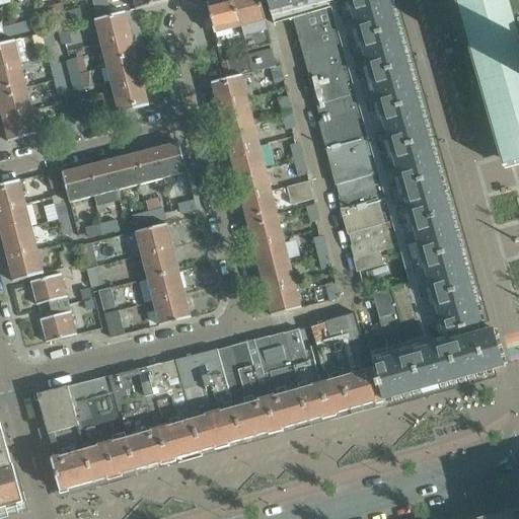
[(246,342),(239,343),(201,353),(190,356),(144,368),(91,381),(68,387),(43,393),(42,393),(38,394),(47,427),(38,429),(57,499),(384,405),(385,409),(497,377),(495,369),(503,367),(504,367),(504,365),(499,349),(499,347),(494,330),(494,328),(492,329),(484,331),(480,332),(478,324),(482,323),(389,0),(260,0),(262,3),(268,1),(274,23),(276,23),(282,21),(289,19),(290,21),(295,20),(321,122),(318,123),(326,149),(327,149),(337,188),(339,197),(339,200),(343,212),(349,237),(350,236),(353,248),(351,248),(354,262),(358,275),(360,274),(382,267),(379,254),(399,248),(410,286),(372,295),(373,296),(383,332),(366,338),(371,356),(375,369),(367,372),(364,365),(369,364),(355,313),(324,321),(324,322),(310,326),(315,346),(310,348),(311,352),(306,354),(302,342),(299,331),(298,329),(297,329),(289,331),(283,332),(276,335),(254,340),(253,340),(246,342)]
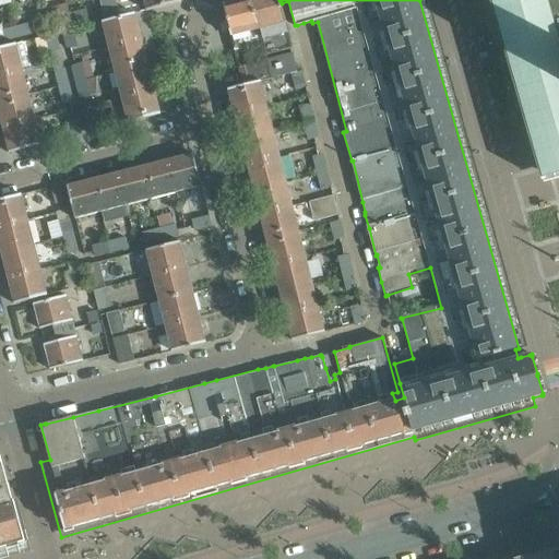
[(143,0),(146,11),(179,2),(179,1),(178,1),(178,0),(143,0)]
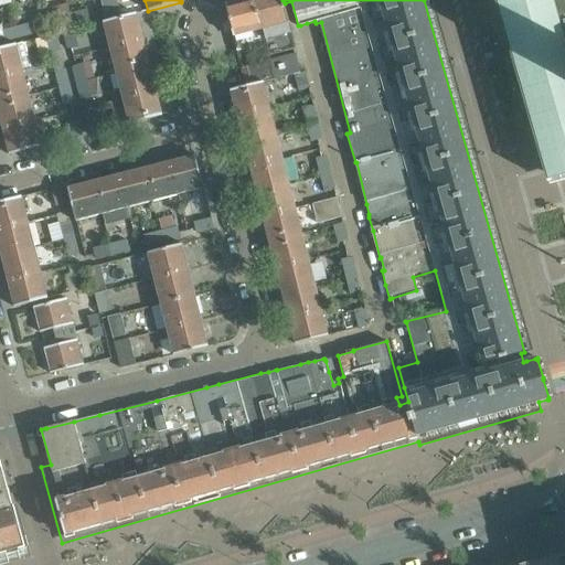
[(265,46),(253,0),(228,0),(230,2),(225,3),(230,20),(227,21),(225,23),(227,33),(231,33),(233,33),(237,51),(253,48),(252,45),(256,44),(259,55),(263,54),(265,46)]
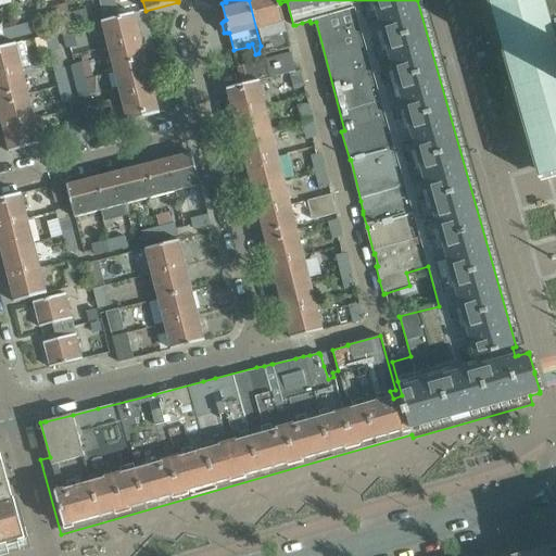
[(280,3),(278,0),(249,0),(261,46),(258,53),(261,61),(252,63),(256,80),(260,80),(260,81),(270,78),(265,60),(264,54),(291,48),(280,3)]
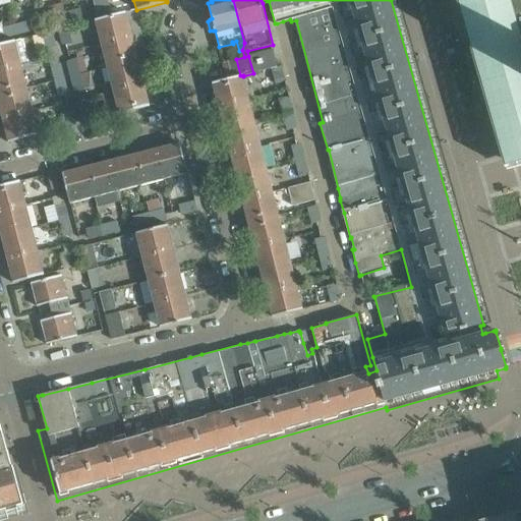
[(520,0),(456,0),(493,128),(495,131),(498,145),(505,168),(520,163),(520,0)]
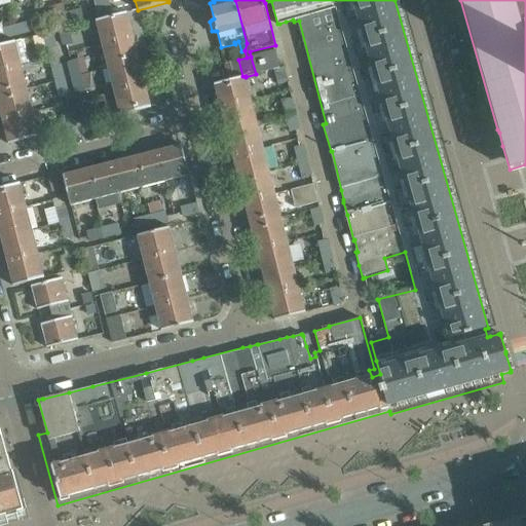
[(68,23),(84,19),(82,9),(66,13),(68,23)]
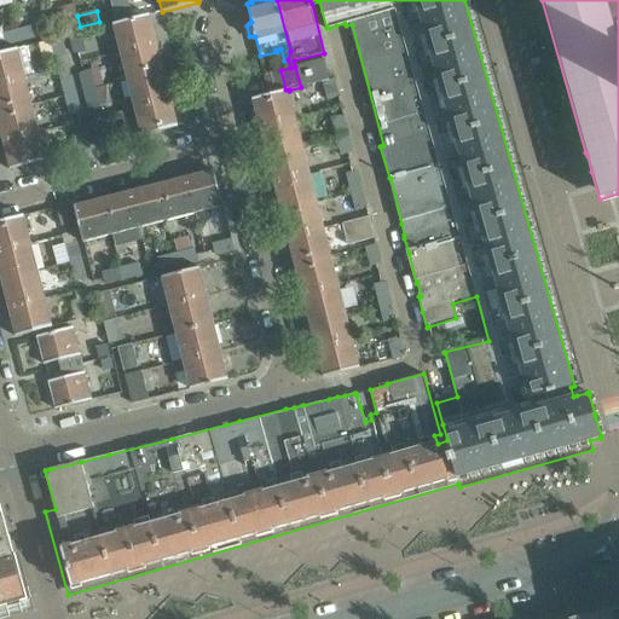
[(120,53),(157,44),(149,15),(129,19),(116,23),(113,24),(120,53)]
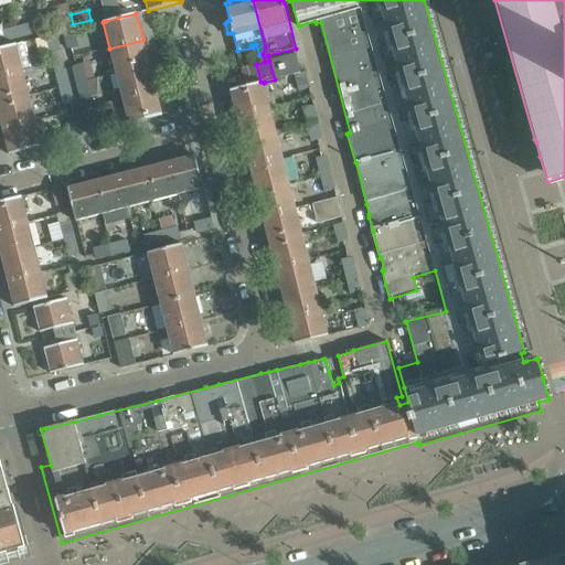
[(35,22),(19,27),(22,36),(38,33),(39,29),(46,27),(43,14),(34,17),(35,22)]
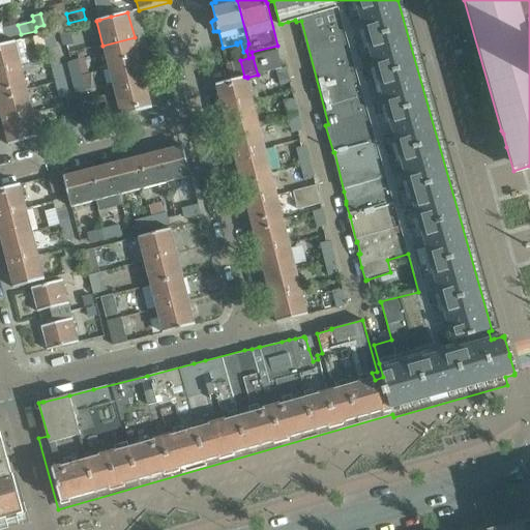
[(49,28),(68,23),(66,13),(47,19),(49,28)]
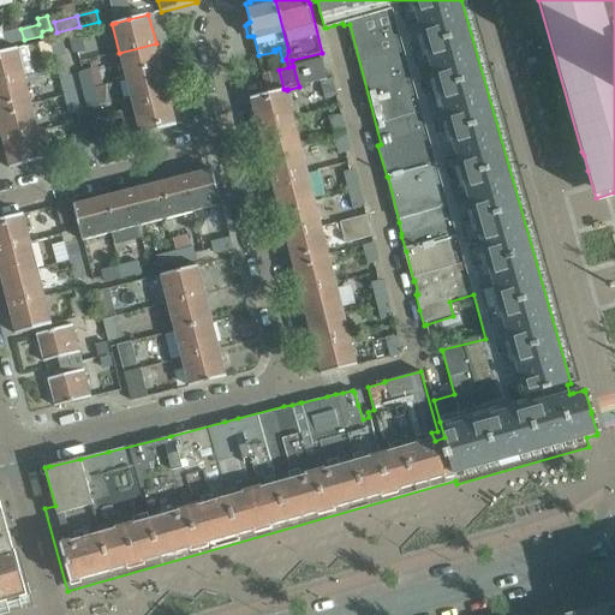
[(0,27),(0,42),(5,41),(7,45),(24,40),(21,29),(3,34),(1,27),(0,27)]
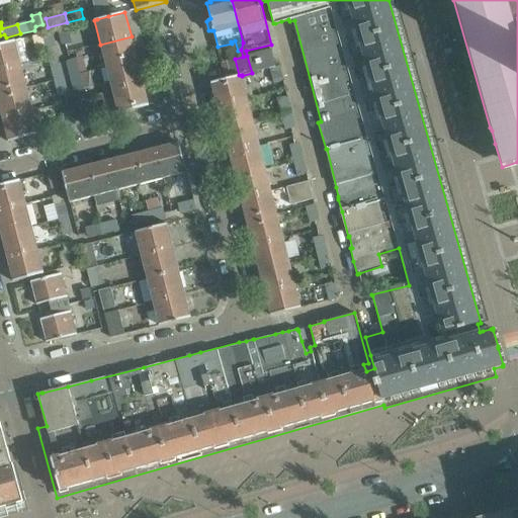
[(67,28),(57,30),(62,50),(71,48),(67,28)]
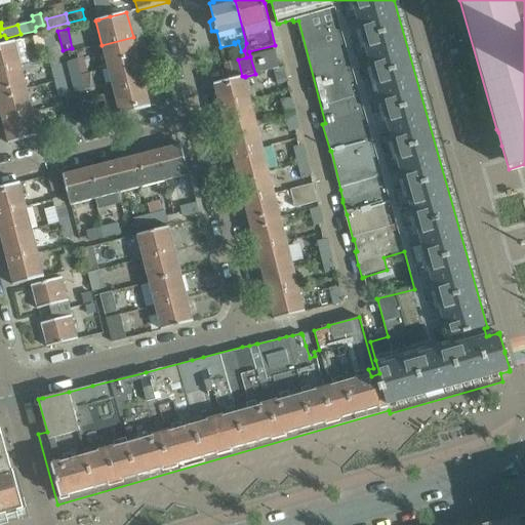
[(51,33),(42,35),(47,54),(56,52),(51,33)]
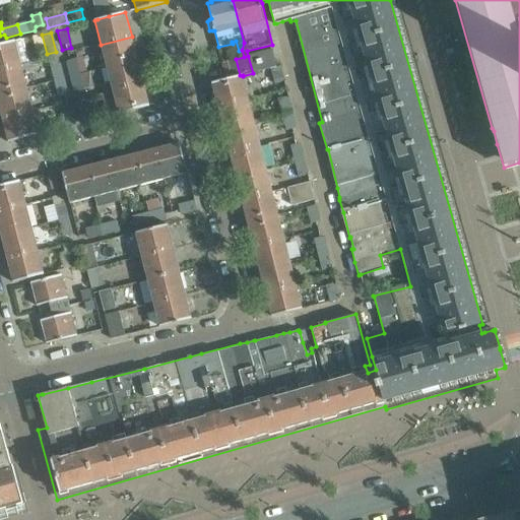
[(107,68),(138,61),(132,37),(101,45),(107,68)]
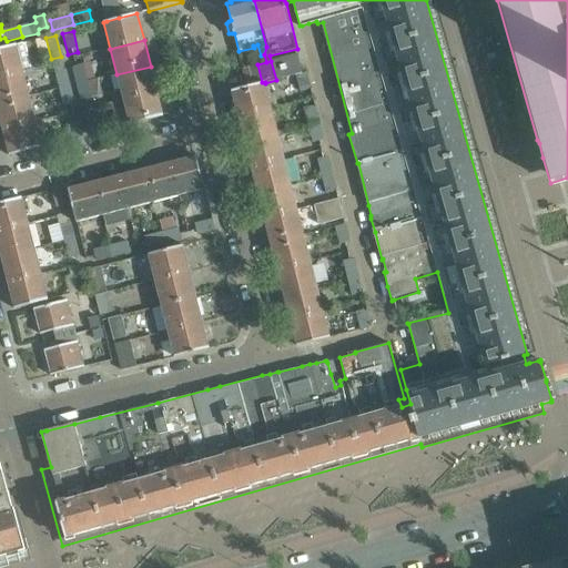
[(0,77),(23,71),(17,46),(0,49),(0,77)]
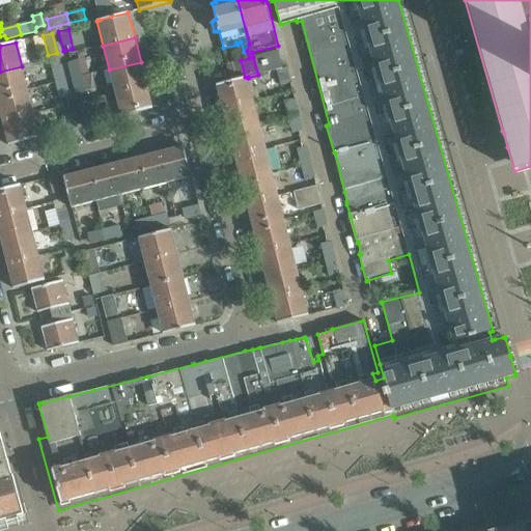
[(278,70),(284,68),(279,50),(253,57),(258,75),(278,70)]
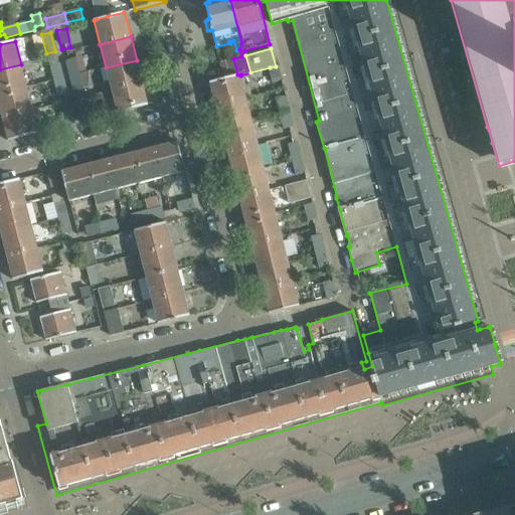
[(69,77),(78,75),(73,58),(64,60),(69,77)]
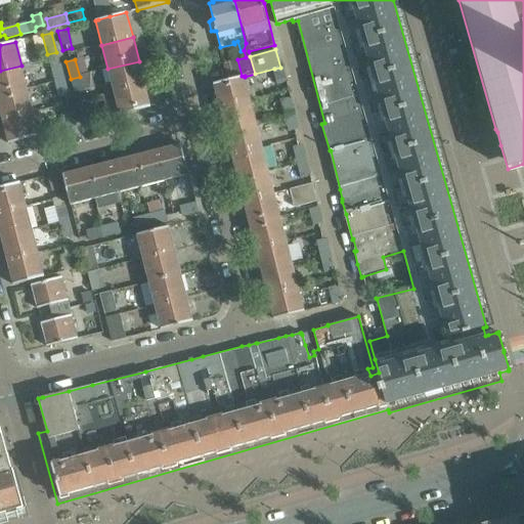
[(224,62),(228,80),(242,76),(237,59),(224,62)]
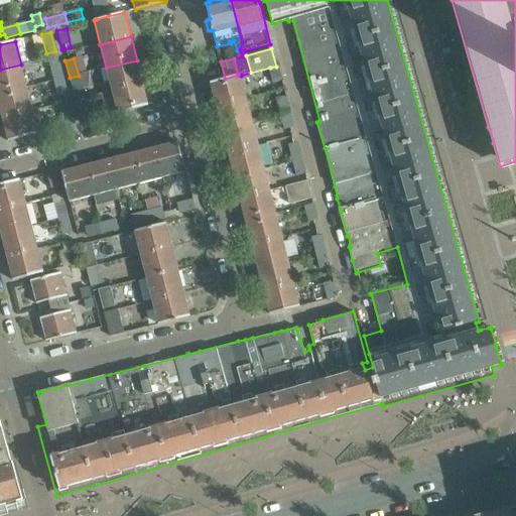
[(112,91),(142,83),(137,60),(106,68),(112,91)]
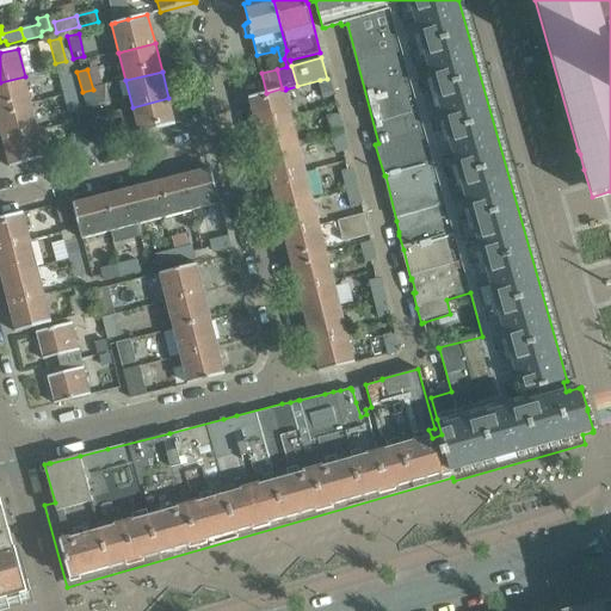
[(74,94),(69,73),(59,76),(63,97),(74,94)]
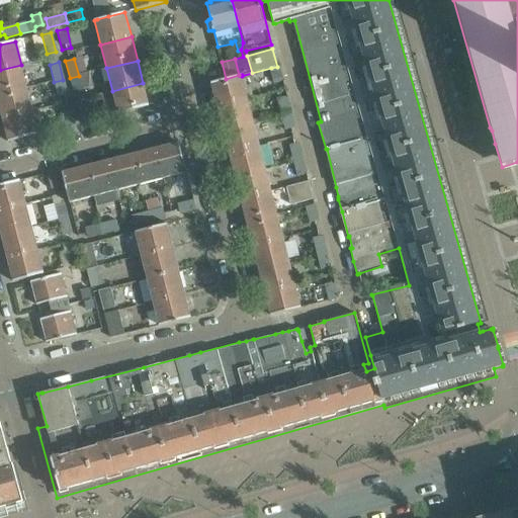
[(0,95),(27,89),(21,65),(0,70),(0,95)]
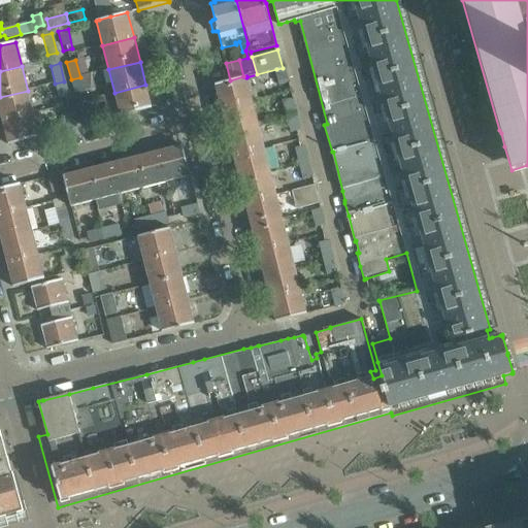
[(286,67),(283,68),(276,69),(281,86),(287,85),(290,81),(286,67)]
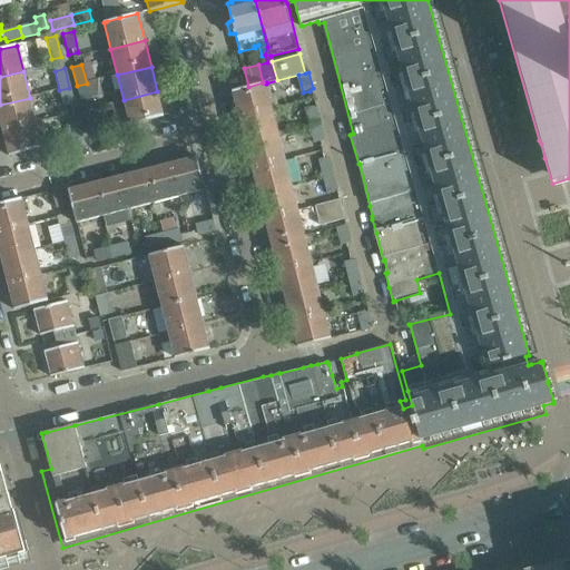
[(263,82),(248,87),(232,91),(238,116),(278,106),(276,97),(269,98),(266,84),(266,82),(263,82)]
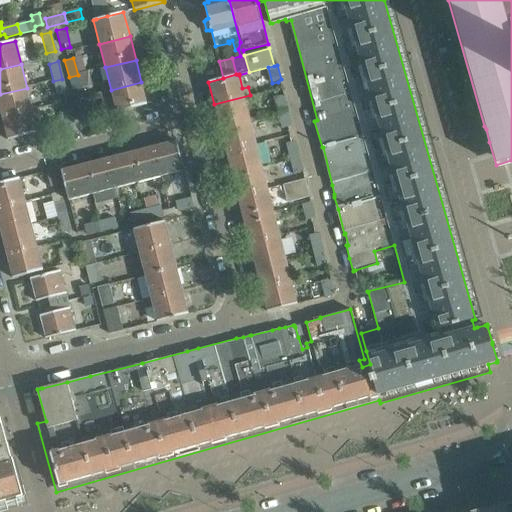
[(69,77),(73,94),(82,92),(78,75),(69,77)]
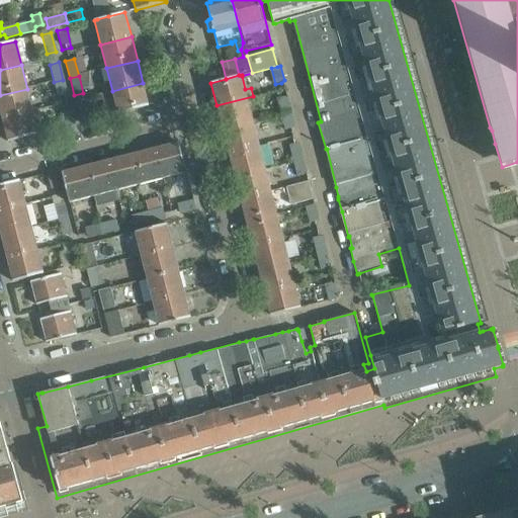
[(63,80),(54,82),(58,99),(68,97),(63,80)]
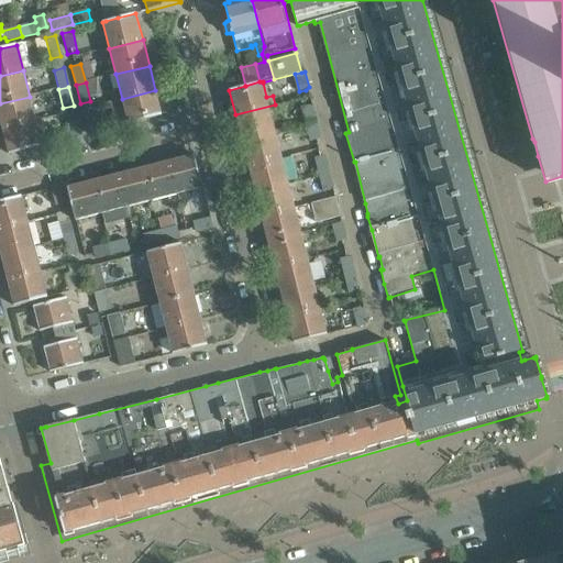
[(129,123),(162,116),(155,90),(122,99),(129,123)]
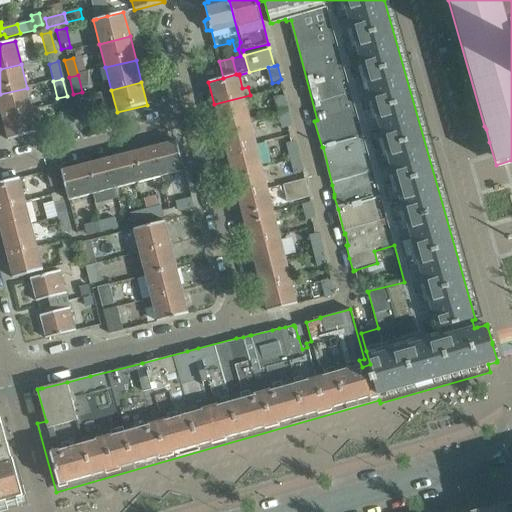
[(0,108),(2,118),(33,110),(27,88),(0,94),(0,108)]
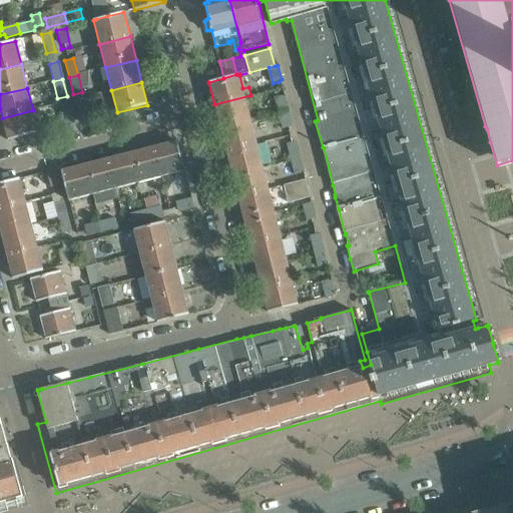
[(214,104),(220,127),(251,120),(247,107),(252,106),(250,95),(214,104)]
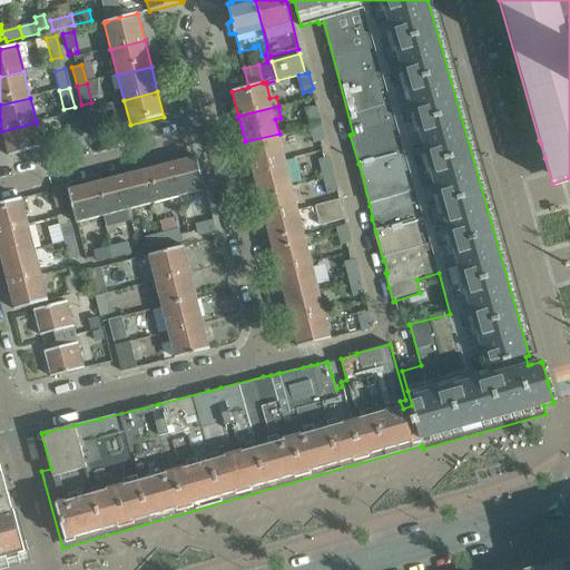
[(317,108),(314,108),(313,107),(306,109),(311,125),(321,123),(317,108)]
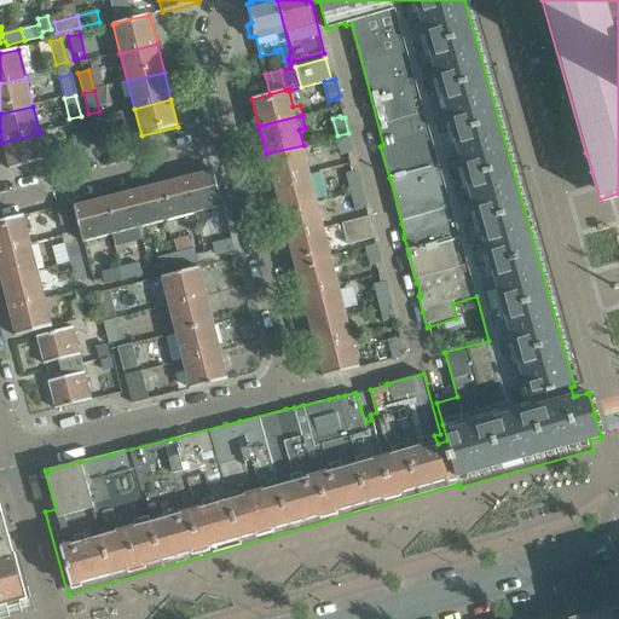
[(98,148),(109,144),(103,122),(92,126),(98,148)]
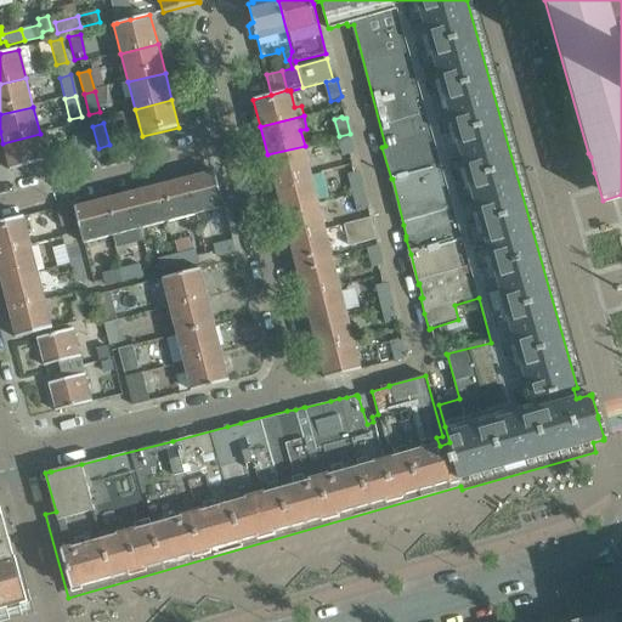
[(79,153),(91,150),(85,128),(74,131),(79,153)]
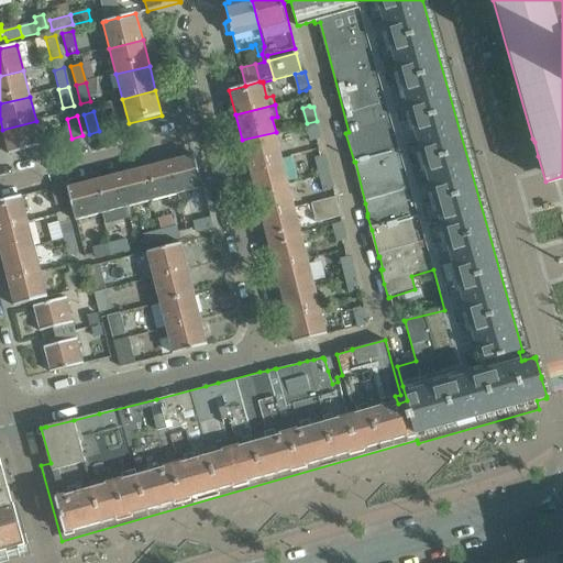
[(9,154),(42,146),(36,121),(2,130),(9,154)]
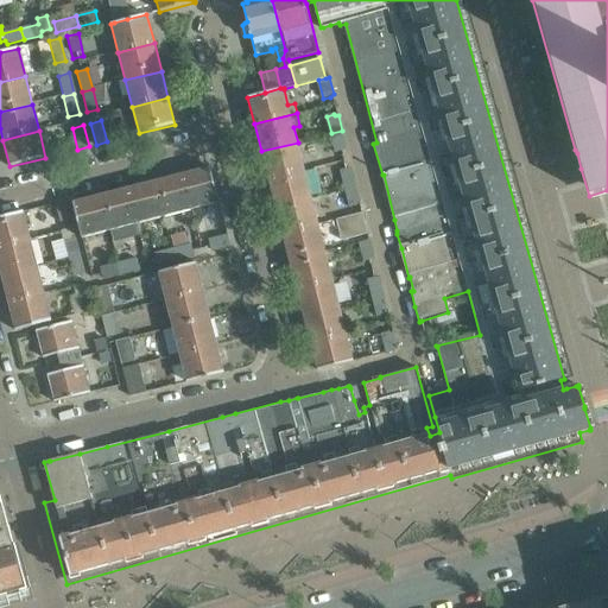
[(342,131),(331,133),(336,153),(343,151),(347,149),(342,131)]
